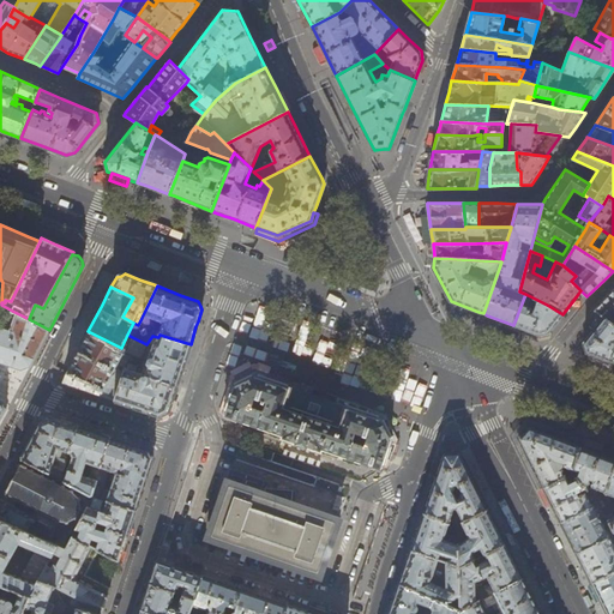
[(595,311),(605,318),(613,324),(613,288),(609,294),(608,295),(595,309),(595,311)]
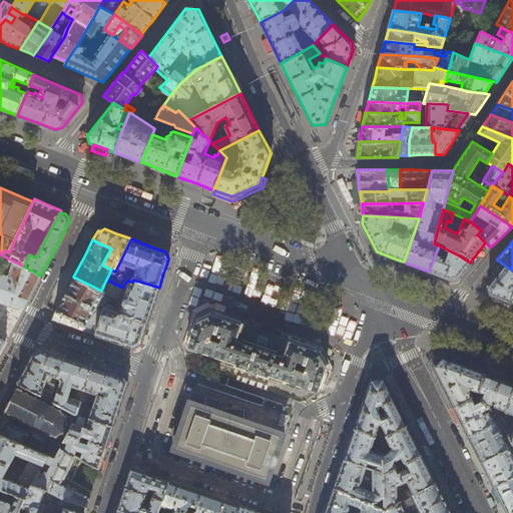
[(429,272),(442,277),(451,280),(458,278),(462,272),(470,263),(457,254),(439,245),(429,272)]
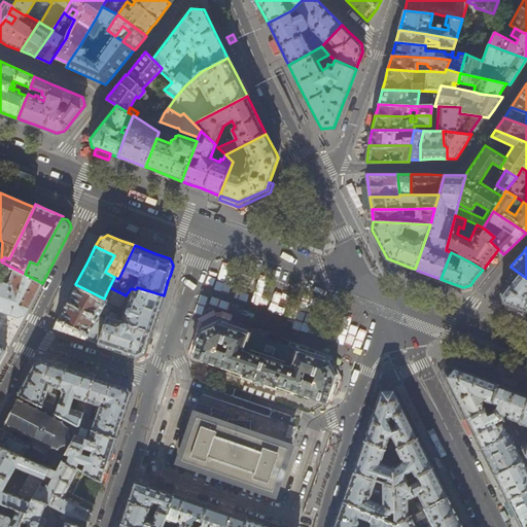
[(26,314),(42,283),(25,274),(10,267),(9,273),(7,273),(6,274),(5,275),(2,282),(0,280),(0,311),(6,313),(14,316),(19,317),(24,315),(26,314)]
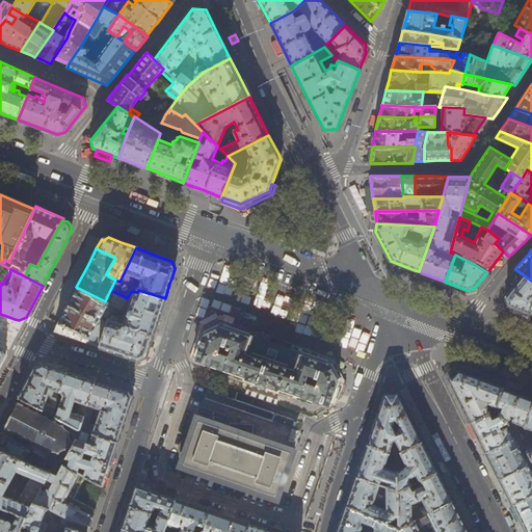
[(524,275),(515,269),(511,282),(513,284),(515,286),(524,275)]
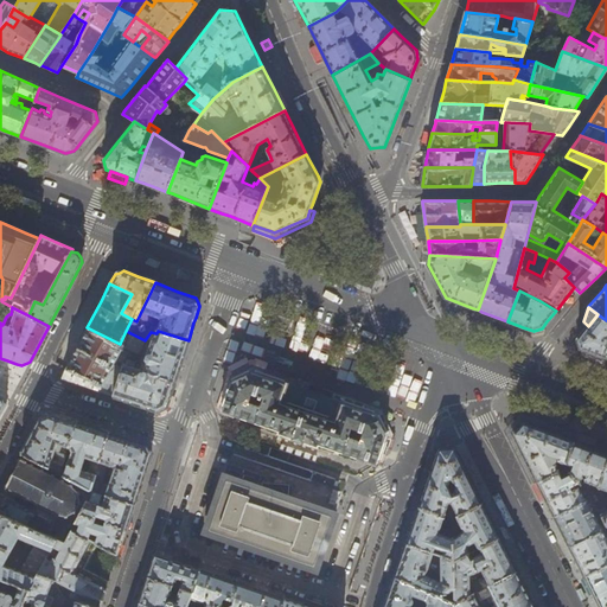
[(606,358),(606,320),(598,314),(588,326),(583,332),(579,338),(577,339),(579,344),(580,349),(606,358)]
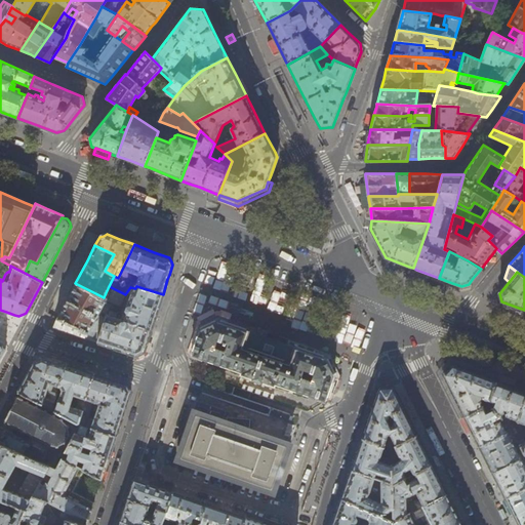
[(86,339),(97,342),(107,315),(108,313),(110,310),(113,303),(104,297),(75,283),(72,290),(65,304),(58,316),(57,317),(56,318),(56,319),(53,328),(86,339)]
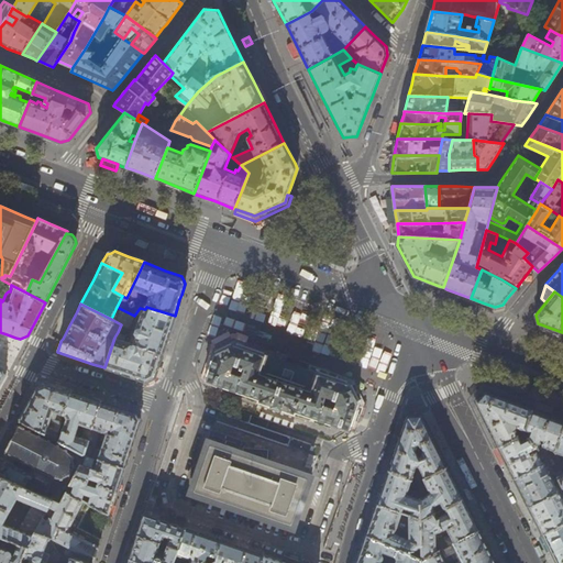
[(130,329),(134,316),(117,307),(111,319),(121,324),(118,332),(127,335),(129,328),(130,329)]
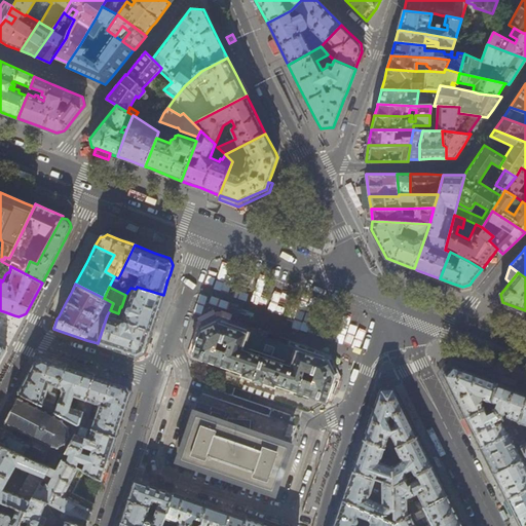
[(157,312),(163,295),(137,287),(136,289),(135,289),(134,293),(132,294),(125,311),(127,314),(125,318),(126,318),(125,322),(151,331),(157,312)]
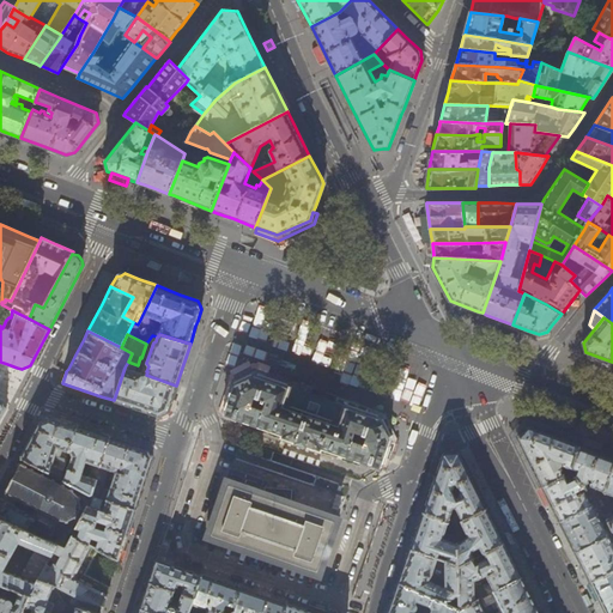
[(229,388),(232,389),(234,386),(254,375),(262,377),(268,380),(272,371),(263,369),(255,366),(234,377),(229,388)]
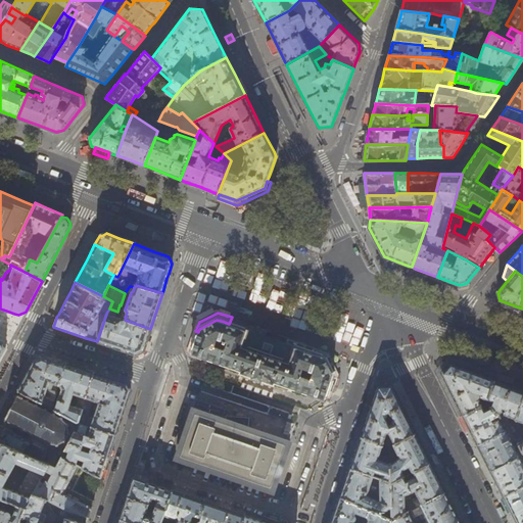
[(106,314),(97,341),(117,348),(129,351),(136,354),(140,352),(143,351),(146,342),(150,329),(125,320),(106,314)]
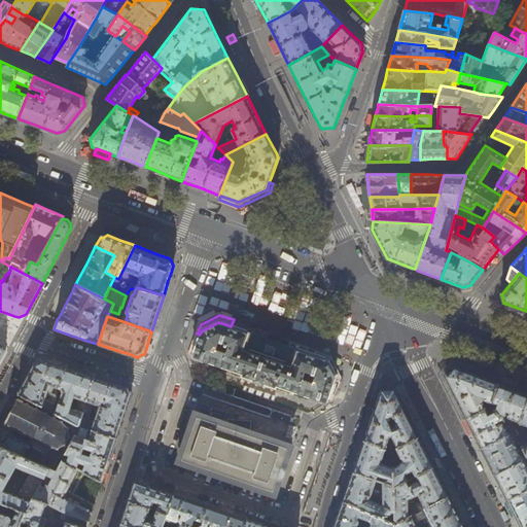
[(319,357),(299,350),(273,341),(244,330),(231,326),(225,324),(218,322),(201,331),(200,335),(191,357),(242,374),(242,376),(251,379),(250,382),(253,383),(254,380),(262,383),(261,386),(265,387),(266,384),(275,387),(276,386),(327,403),(336,378),(327,359),(325,359),(319,357)]
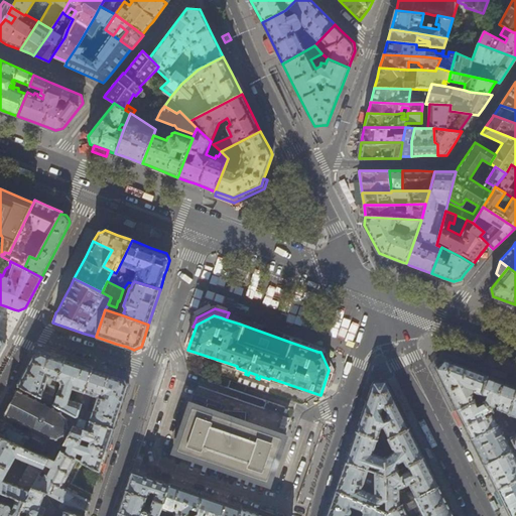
[(58,379),(66,359),(54,355),(42,351),(38,352),(35,353),(23,376),(18,385),(50,402),(56,386),(46,383),(49,377),(58,380),(58,379)]
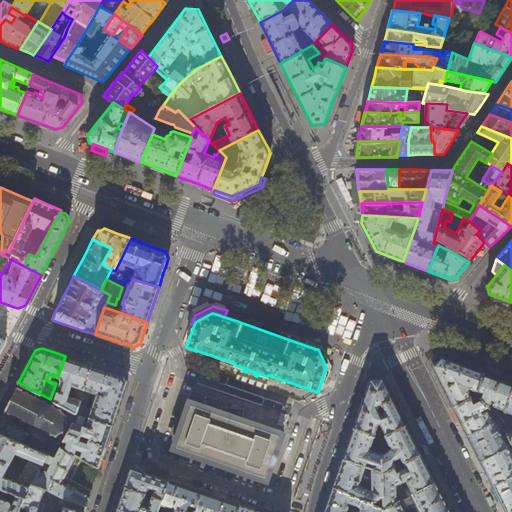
[(72,358),(65,356),(58,376),(60,380),(53,401),(76,413),(92,365),(75,359),(72,358)]
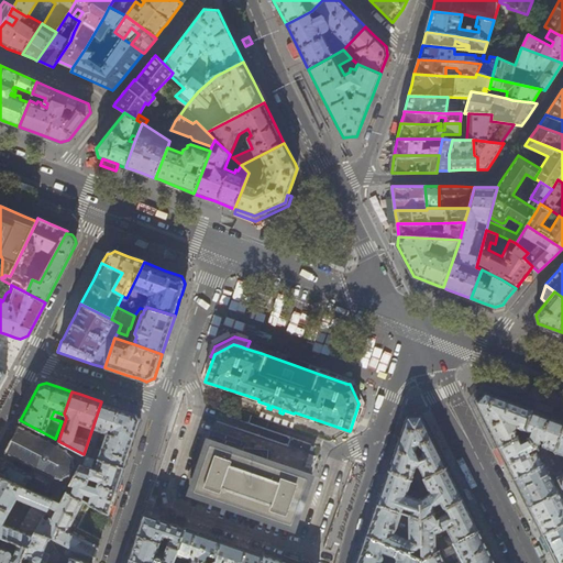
[(498,448),(523,434),(532,409),(512,403),(485,392),(476,401),(486,422),(498,448)]
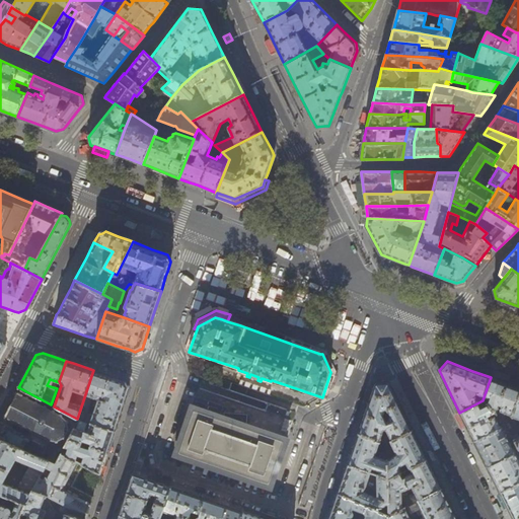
[(78,419),(90,423),(115,431),(120,418),(122,412),(128,391),(129,387),(128,384),(126,380),(113,376),(93,370),(77,419),(78,419)]
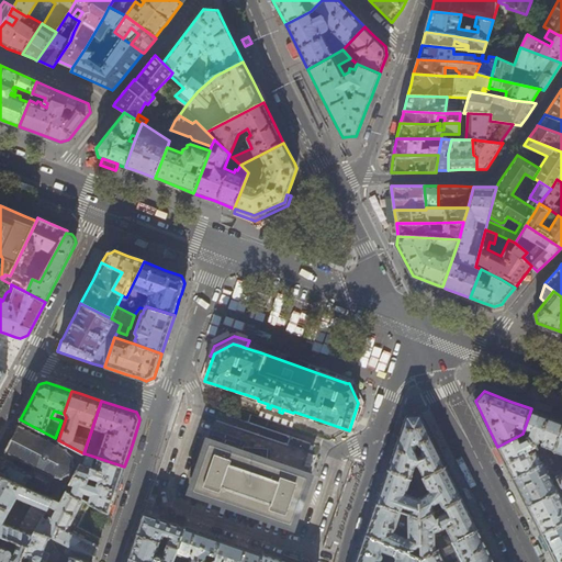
[(561,419),(553,417),(531,408),(523,434),(537,447),(540,437),(543,439),(541,445),(542,446),(540,450),(549,458),(553,453),(561,428),(561,419)]
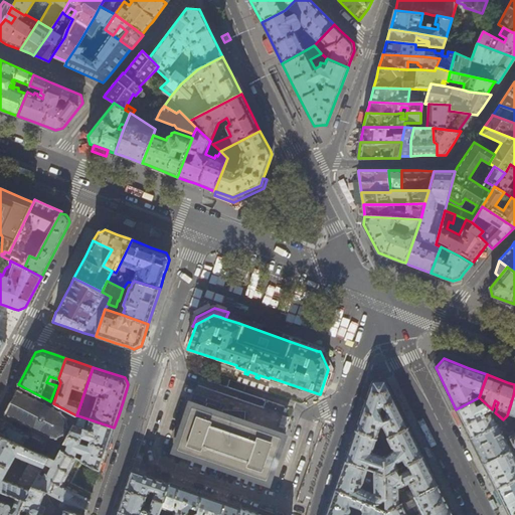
[(378,380),(372,380),(355,431),(383,440),(409,426),(399,407),(385,379),(379,379),(378,380)]
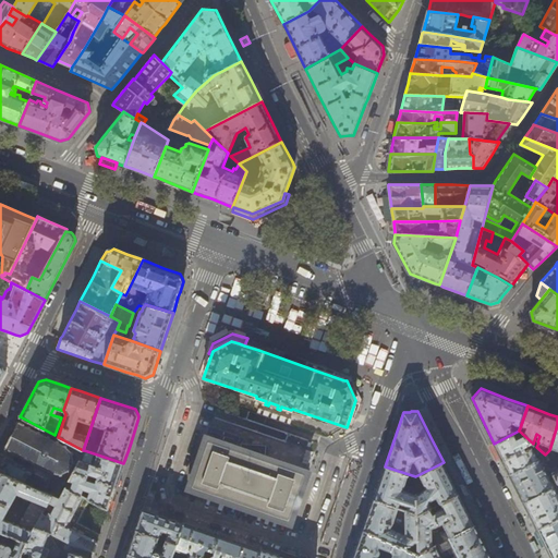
[(1,451),(0,453),(0,471),(25,483),(28,476),(35,480),(35,481),(36,482),(37,481),(44,485),(44,486),(46,487),(46,486),(52,489),(60,476),(62,475),(62,474),(68,471),(69,472),(71,470),(70,469),(72,463),(74,463),(74,461),(73,460),(72,455),(73,453),(72,451),(71,452),(67,448),(67,446),(64,445),(64,446),(58,444),(59,443),(57,441),(56,443),(49,438),(49,437),(47,436),(47,437),(39,433),(40,432),(38,431),(37,432),(31,428),(31,427),(28,426),(28,427),(24,425),(24,424),(17,421),(15,424),(16,425),(11,435),(5,446),(4,445),(1,451)]
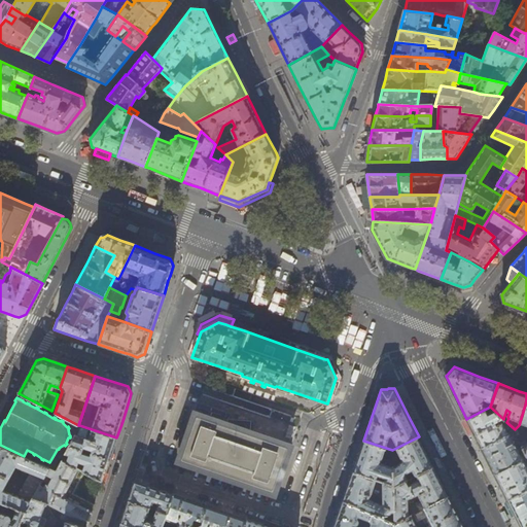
[(526,401),(519,425),(515,429),(514,430),(518,438),(524,452),(526,457),(526,401)]
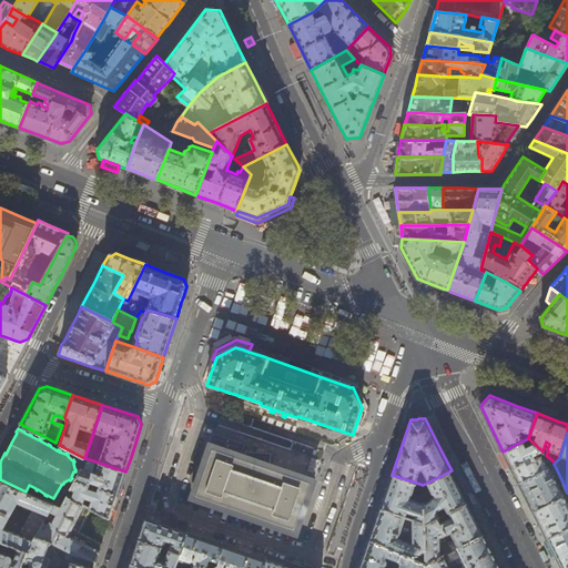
[(543,452),(528,438),(503,452),(510,466),(519,484),(548,469),(554,464),(555,463),(546,455),(543,452)]
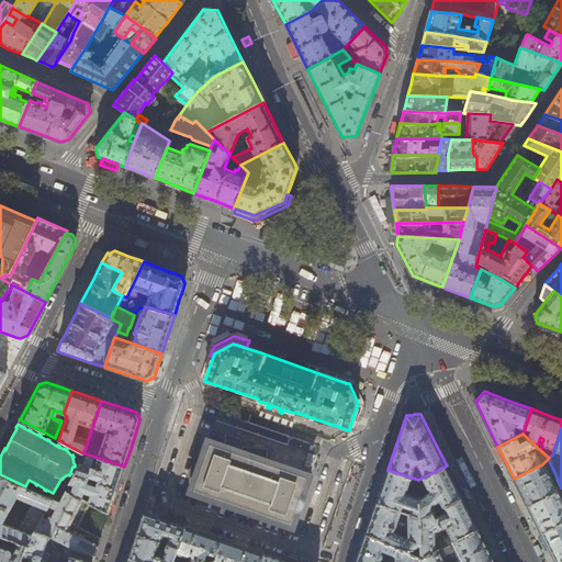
[(260,458),(208,439),(198,470),(190,492),(293,528),(303,499),(312,475),(260,458)]
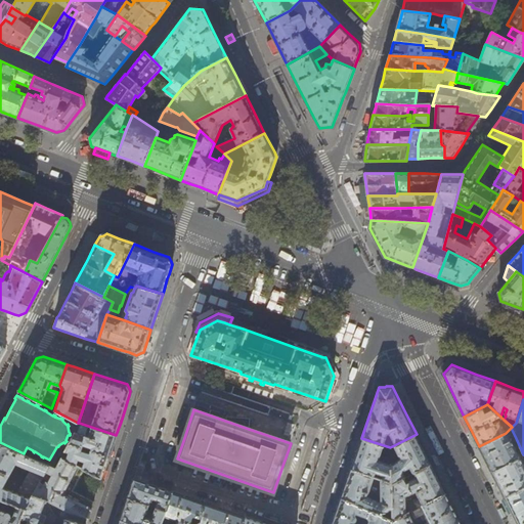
[(113,446),(116,435),(91,427),(88,436),(75,432),(60,459),(76,466),(84,469),(101,479),(105,467),(113,446)]
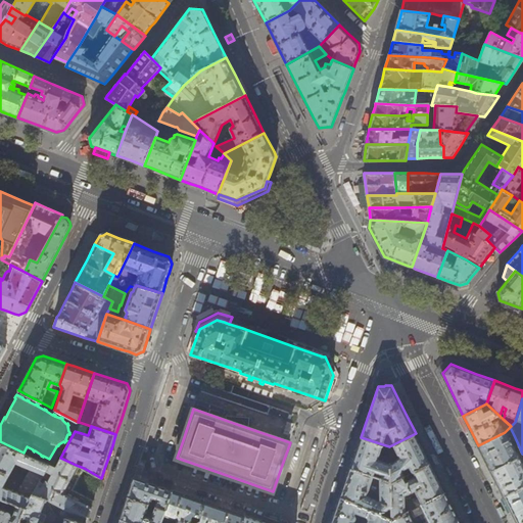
[(505,432),(478,445),(484,458),(491,471),(522,454),(520,448),(516,452),(516,450),(516,449),(515,447),(515,448),(509,437),(514,435),(510,427),(505,432)]
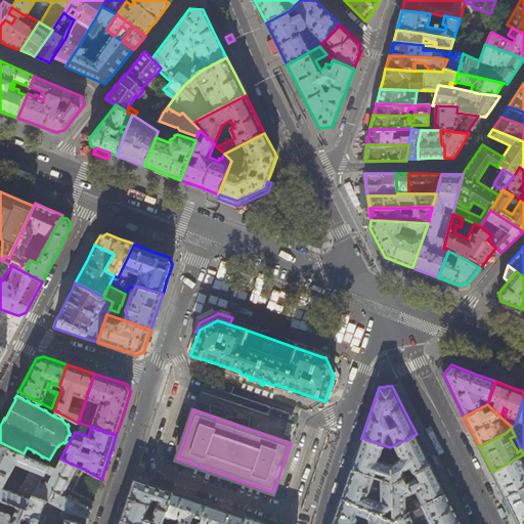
[(417,434),(390,447),(391,459),(398,454),(399,457),(398,459),(398,460),(398,461),(391,465),(392,483),(392,484),(431,464),(424,449),(417,434)]
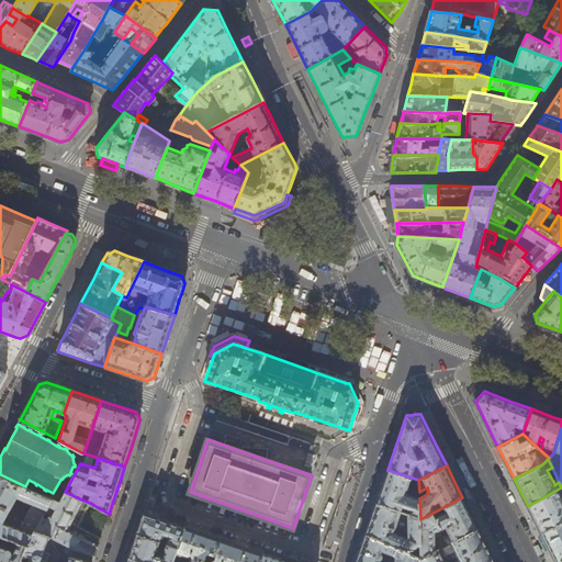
[(418,480),(388,470),(381,490),(375,504),(420,518),(418,480)]
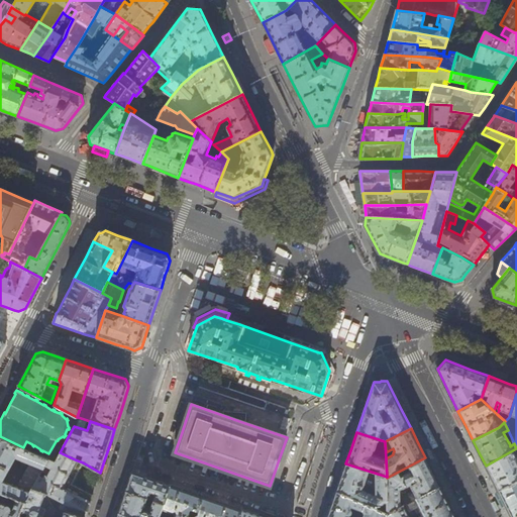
[(0,492),(10,497),(14,498),(24,502),(32,489),(47,459),(23,447),(0,436),(0,492)]
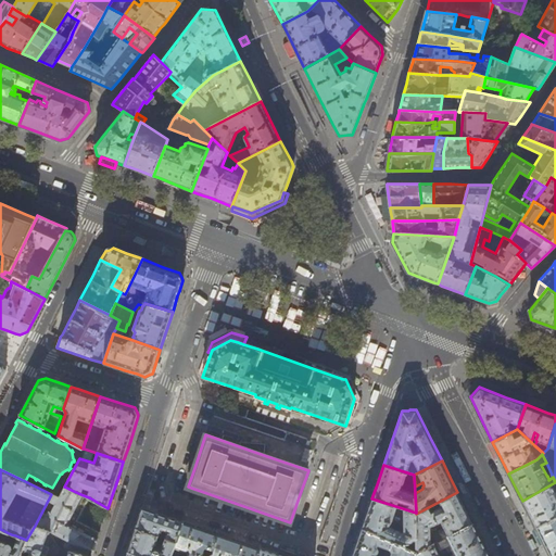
[(555,492),(555,491),(555,490),(555,482),(522,501),(528,513),(535,528),(555,517),(555,492)]
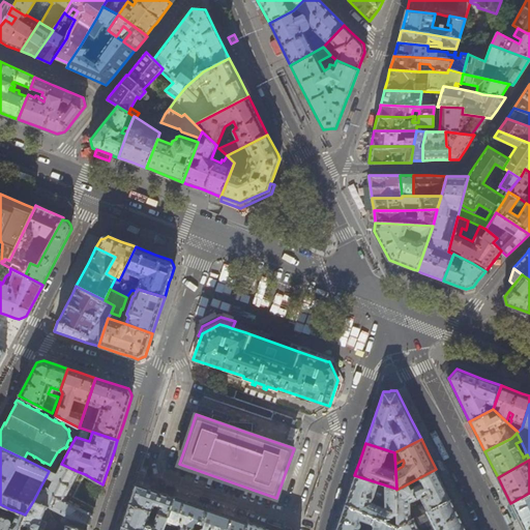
[(56,473),(49,471),(33,501),(47,506),(51,513),(57,522),(81,529),(87,529),(88,529),(95,507),(72,497),(85,474),(77,471),(61,464),(56,473)]
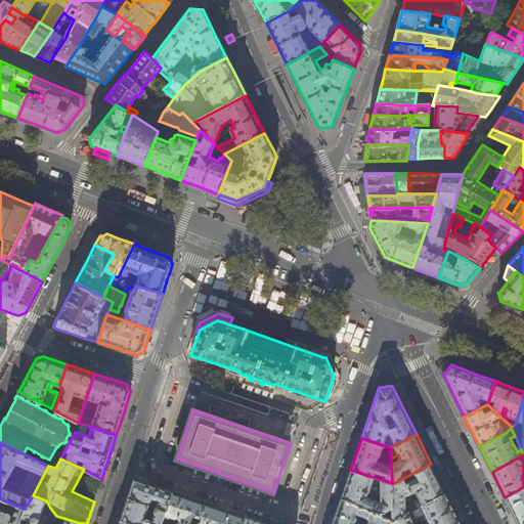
[(408,513),(412,510),(446,493),(437,475),(431,464),(392,484),(393,510),(393,517),(393,521),(408,513)]
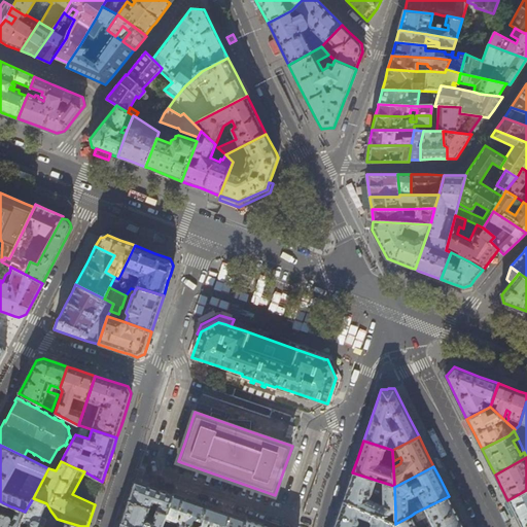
[(395,513),(394,487),(394,486),(352,472),(348,487),(343,501),(385,519),(387,515),(388,515),(389,515),(390,515),(391,514),(392,513),(395,513)]
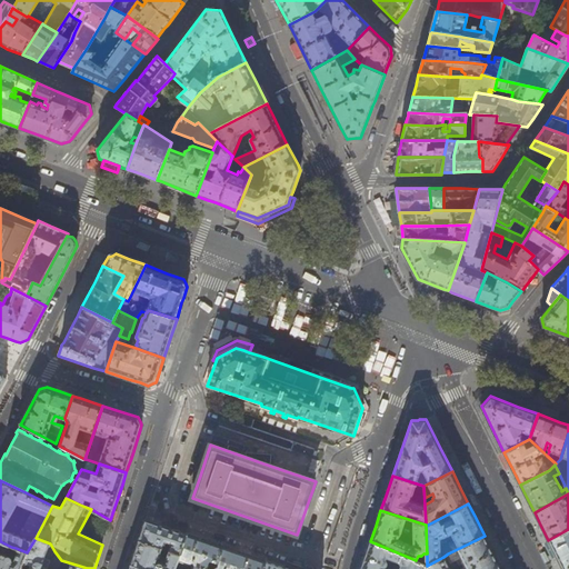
[(181,555),(188,535),(162,526),(160,525),(146,520),(140,537),(139,540),(181,555)]
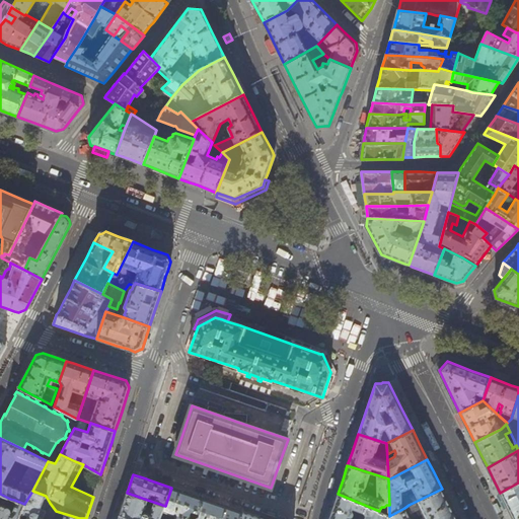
[(518,518),(518,483),(500,493),(509,510),(513,518),(518,518)]
